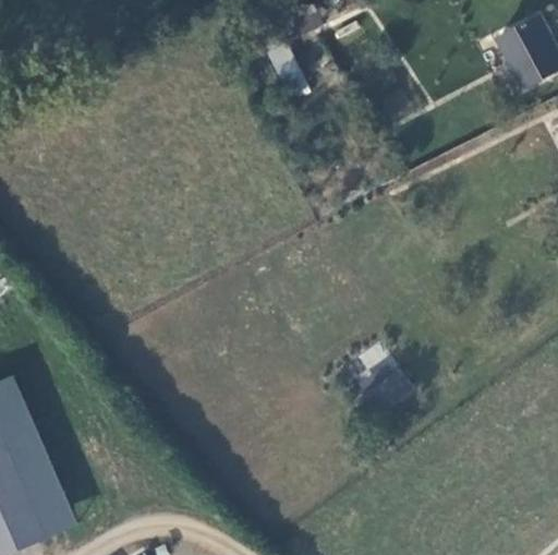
[(312,15),(275,36),(286,53),(322,34),(312,15)]
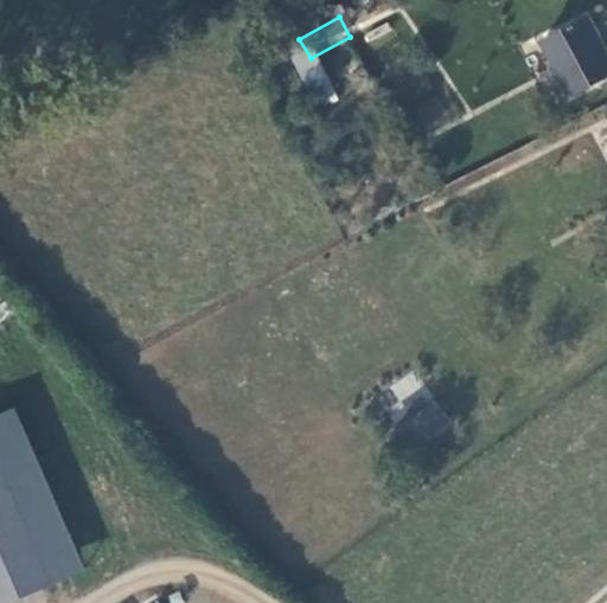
[(606,49),(587,17),(543,42),(575,96),(606,76),(606,49)]
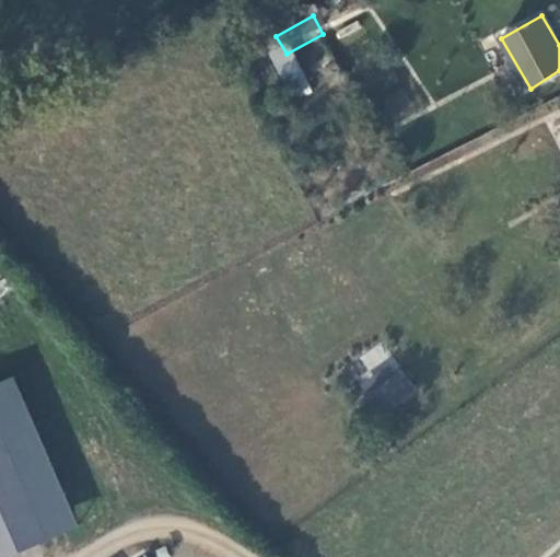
[(360,403),(401,372),(391,355),(347,384),(360,403)]
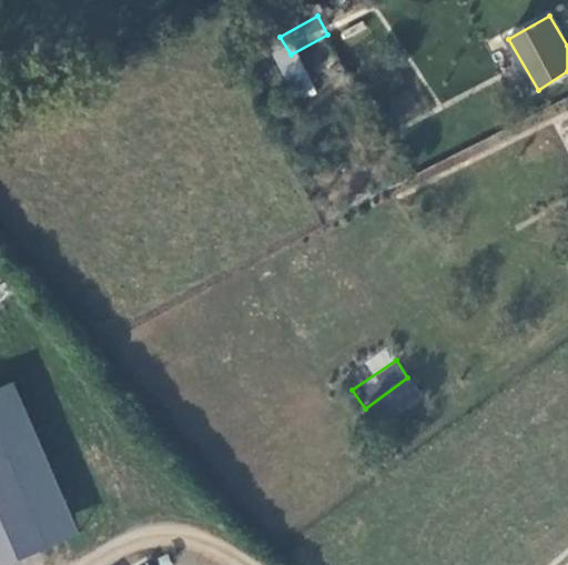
[(421,394),(407,377),(365,409),(375,423),(421,394)]
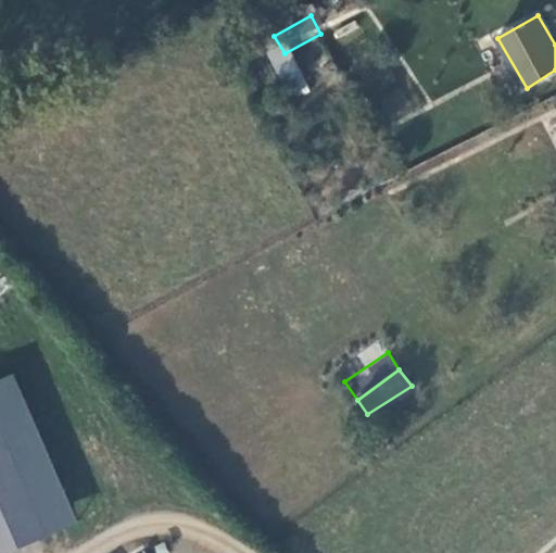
[(73,522),(16,371),(0,377),(0,552),(2,552),(59,533),(57,528),(73,522)]
